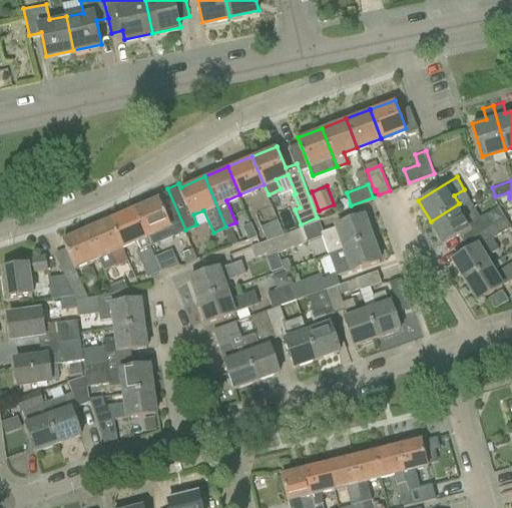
[(157,196),(135,206),(151,243),(160,239),(157,231),(169,225),(173,233),(174,233),(185,229),(167,188),(156,193),(157,196)]
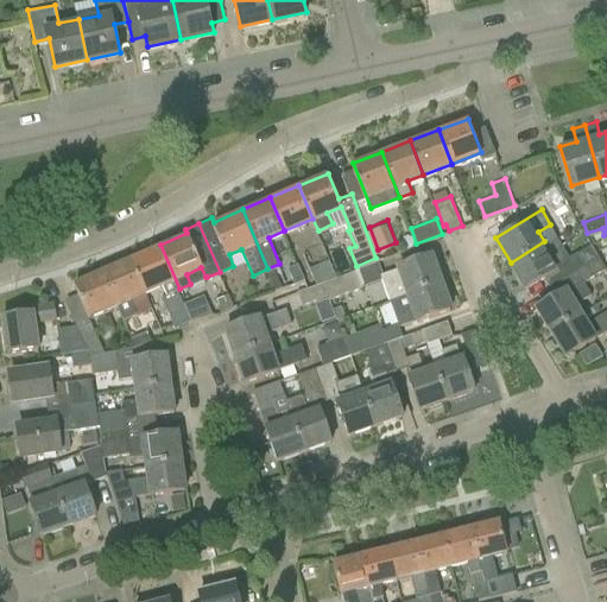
[(525,286),(552,270),(560,279),(585,263),(577,251),(569,255),(557,234),(544,241),(511,263),(525,286)]
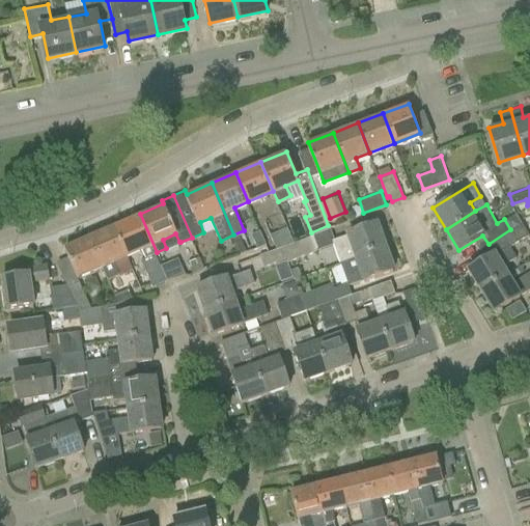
[(271,232),(263,236),(267,241),(266,242),(269,249),(283,244),(295,240),(282,211),(265,219),(271,232)]
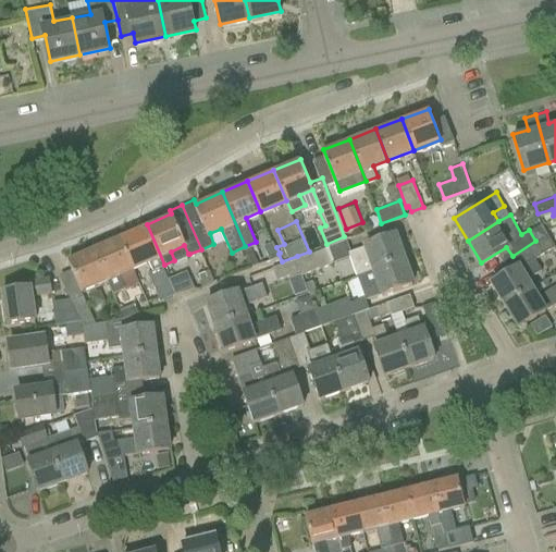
[(134,266),(149,259),(152,268),(148,270),(161,298),(176,292),(164,265),(147,224),(121,235),(134,266)]
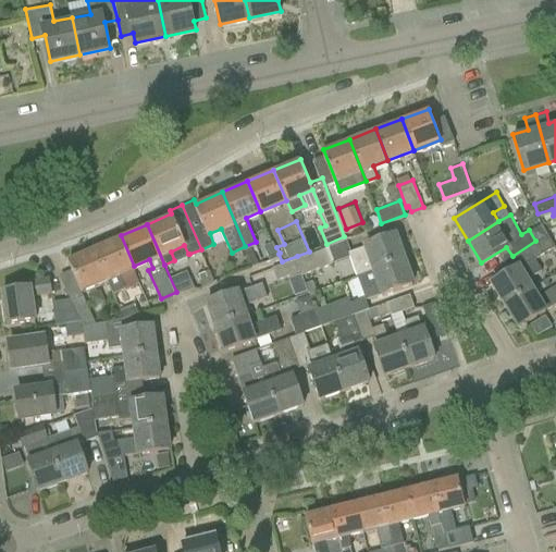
[(351,249),(349,250),(350,253),(358,274),(404,257),(395,232),(366,243),(367,244),(351,249)]
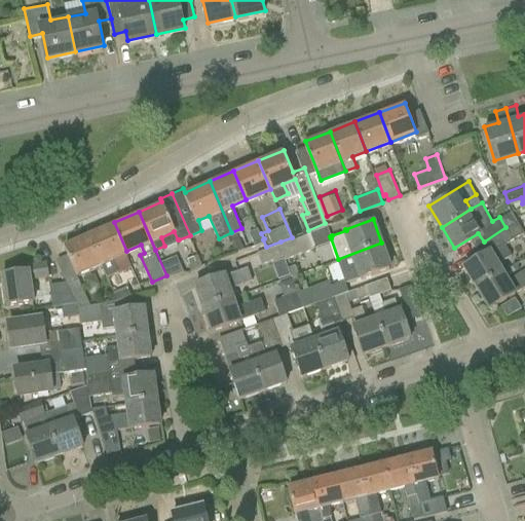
[(484,242),(489,249),(463,264),(477,286),(502,270),(497,261),(512,252),(505,240),(524,230),(524,227),(519,219),(505,227),(484,242)]
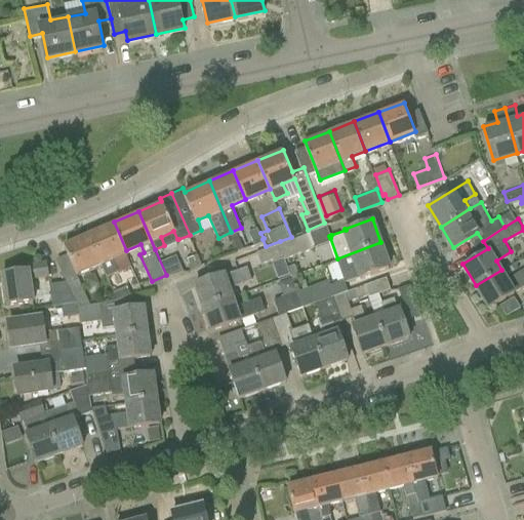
[(113,256),(126,250),(114,222),(89,232),(102,262),(108,274),(119,269),(113,256)]
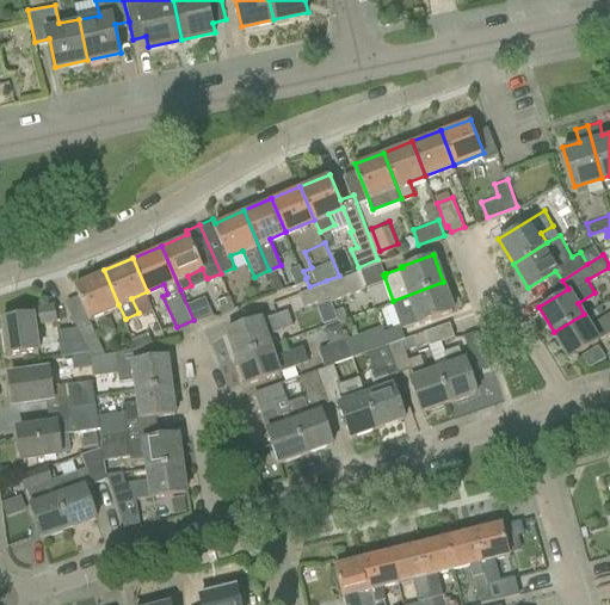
[(297,282),(306,278),(307,277),(303,271),(300,263),(290,266),(297,282)]
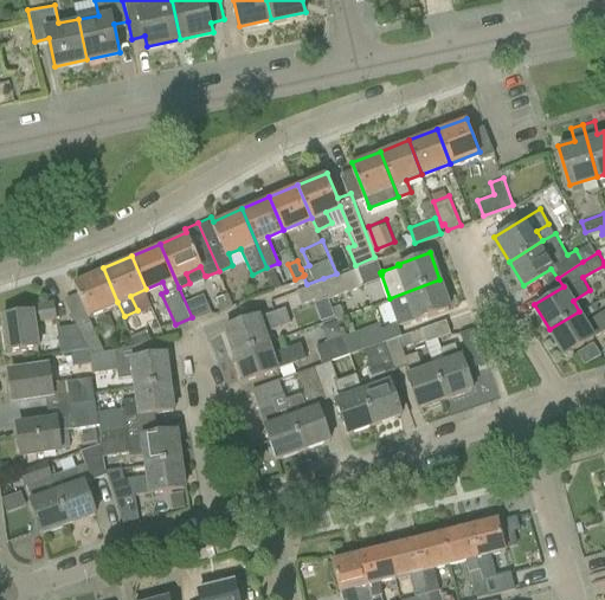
[(362,283),(355,265),(336,273),(323,278),(328,291),(330,296),(362,283)]
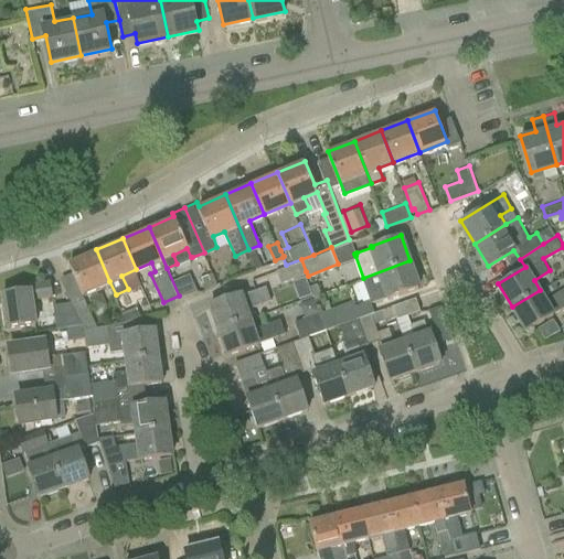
[(84,291),(109,281),(96,249),(70,260),(74,270),(61,276),(72,300),(82,323),(84,326),(84,328),(97,325),(85,298),(86,298),(84,291)]
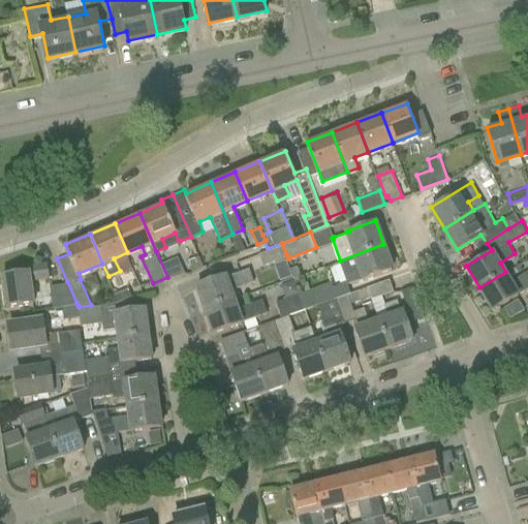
[(264,264),(286,254),(282,243),(268,248),(258,252),(264,264)]
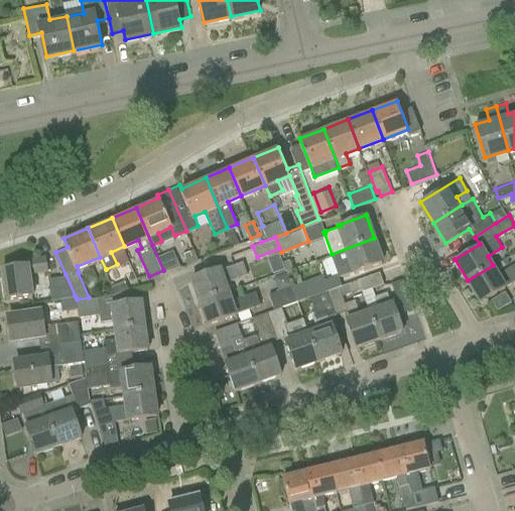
[(382,260),(374,238),(332,254),(338,273),(325,278),(324,273),(292,284),(297,299),(310,294),(310,295),(328,289),(342,284),(339,275),(355,269),(355,270),(382,260)]
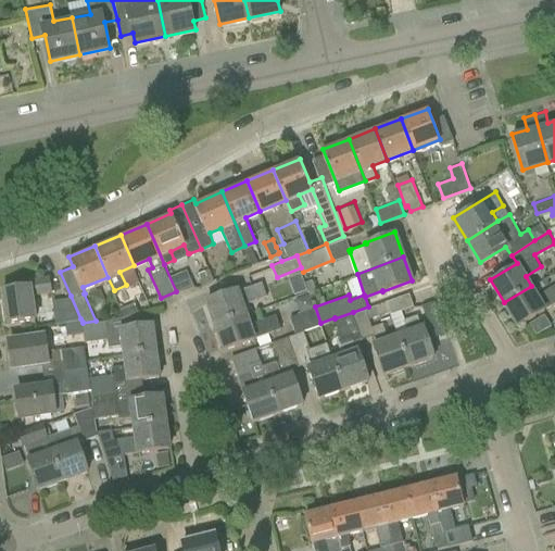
[(25,277),(26,285),(2,288),(8,321),(35,316),(32,293),(52,290),(50,274),(25,277)]
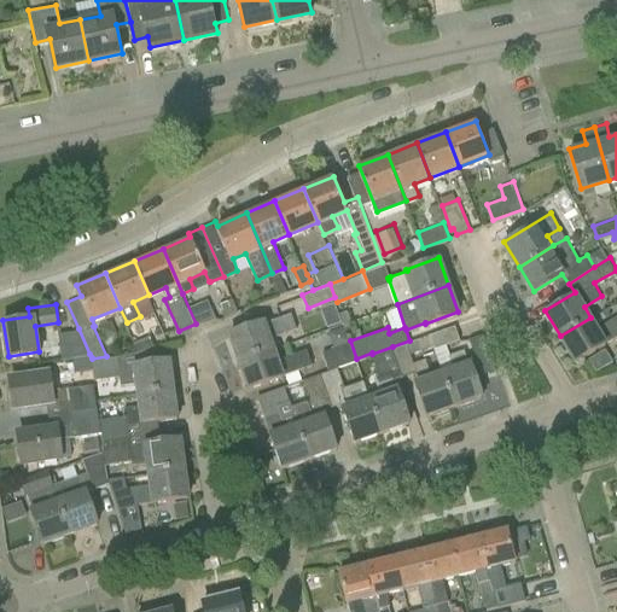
[(291,312),(265,320),(231,331),(240,360),(273,348),(269,336),(296,327),(291,312)]
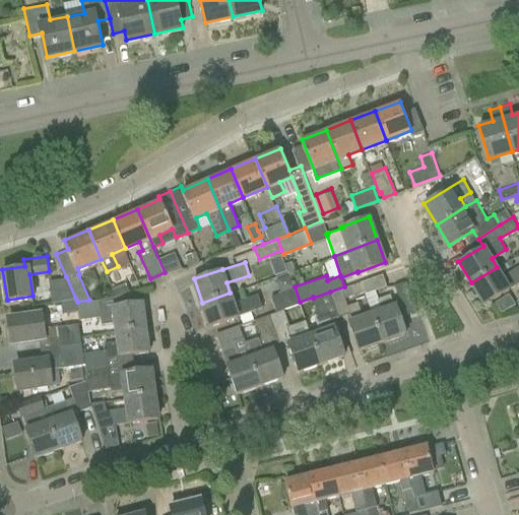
[(518,263),(502,274),(497,267),(471,282),(483,303),(509,286),(518,280),(518,263)]
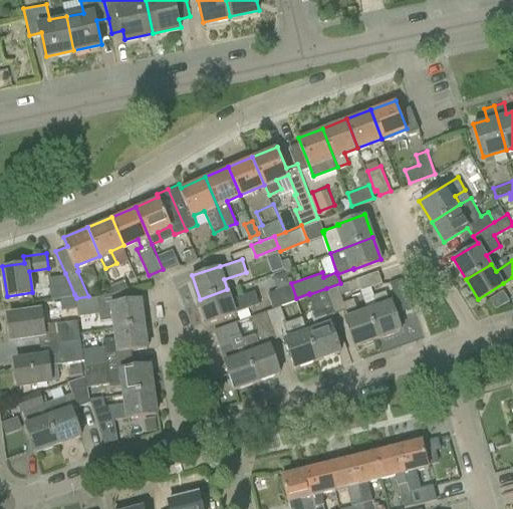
[(368,309),(377,336),(401,328),(391,301),(387,288),(373,293),(370,284),(381,280),(377,269),(357,277),(359,285),(360,285),(361,287),(360,288),(368,309)]
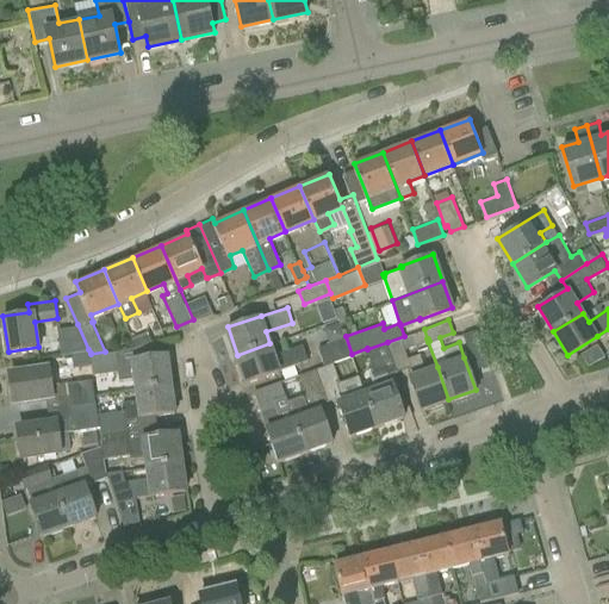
[(61,353),(73,350),(88,349),(78,324),(57,327),(61,353)]
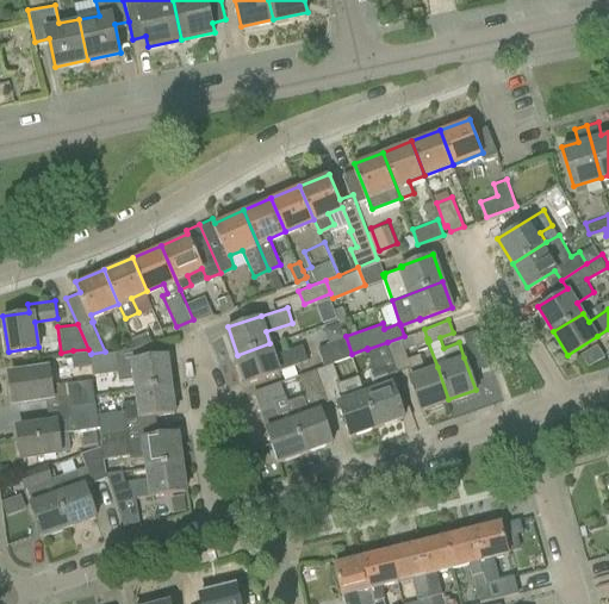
[(132,336),(136,344),(144,342),(153,338),(149,329),(132,336)]
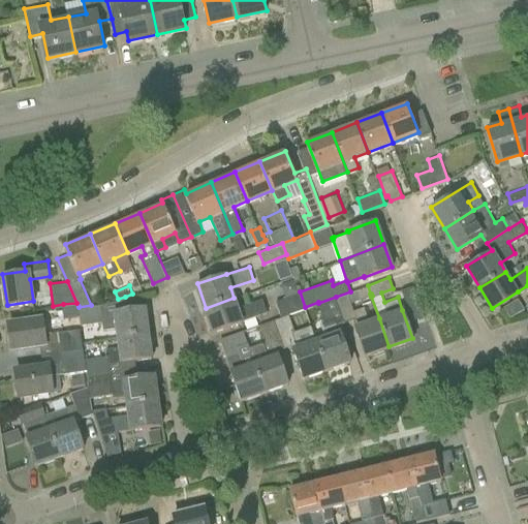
[(379,318),(371,321),(365,305),(353,309),(351,301),(370,294),(368,285),(350,291),(336,297),(344,320),(353,317),(356,327),(355,327),(366,355),(389,346),(379,318)]
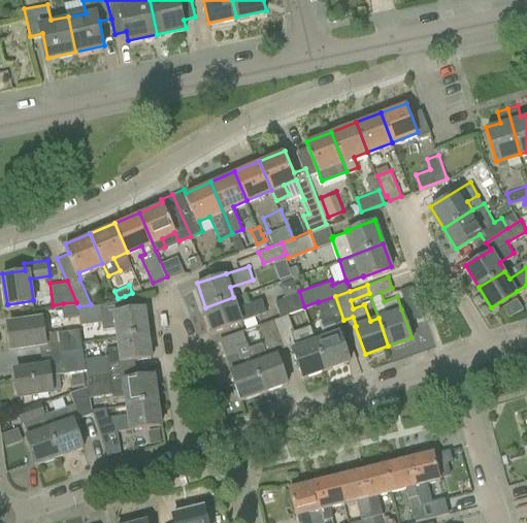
[(289,312),(304,306),(299,291),(275,299),(282,315),(289,312)]
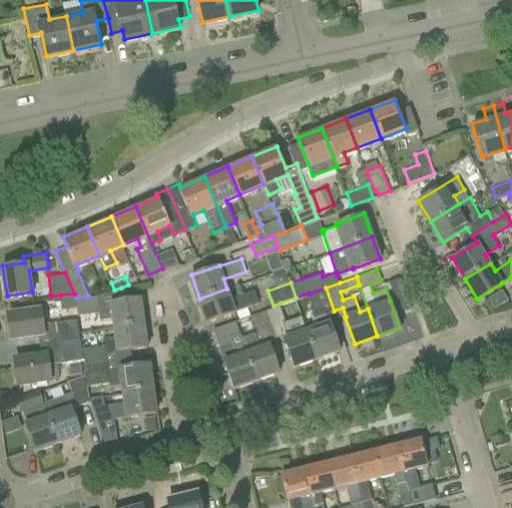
[(114,316),(116,327),(144,323),(141,298),(122,301),(121,288),(114,290),(88,296),(76,298),(77,305),(78,314),(99,311),(100,318),(114,316)]
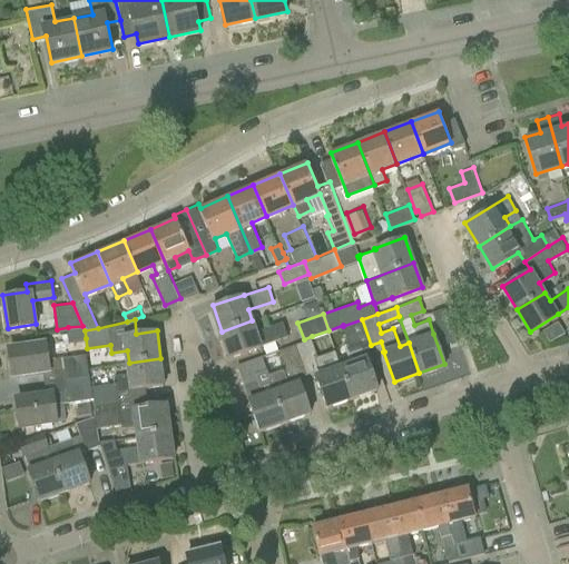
[(363,348),(371,345),(362,319),(343,326),(350,344),(335,349),(352,397),(378,388),(363,348)]
